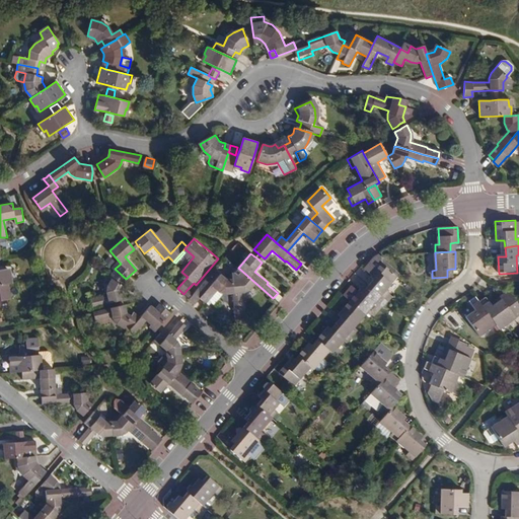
[(377,283),(371,289),(383,299),(388,293),(385,290),(396,277),(380,264),(370,278),(373,280),(377,283)]
